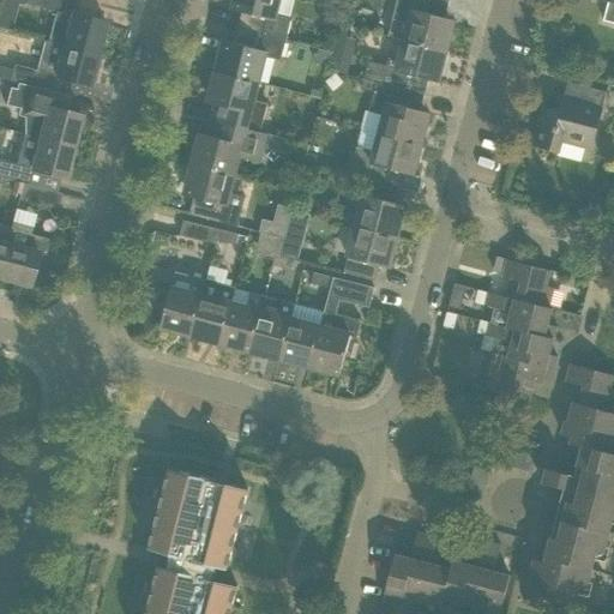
[(106,23),(82,17),(66,12),(68,0),(25,0),(25,4),(54,11),(47,41),(62,46),(96,54),(104,24),(106,23)]
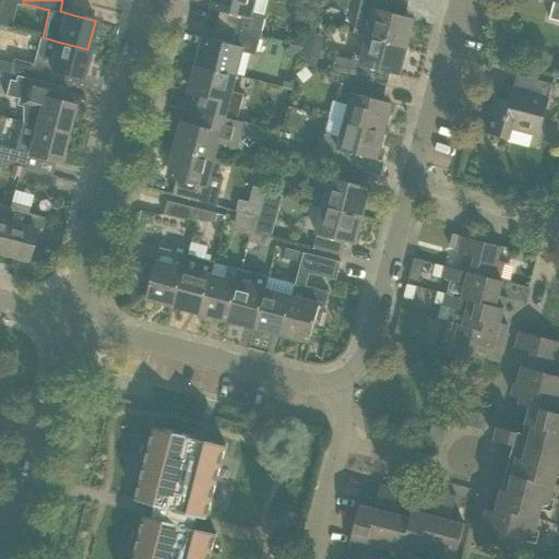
[(221,8),(216,25),(260,37),(265,18),(249,14),(252,0),(214,0),(213,6),(221,8)]
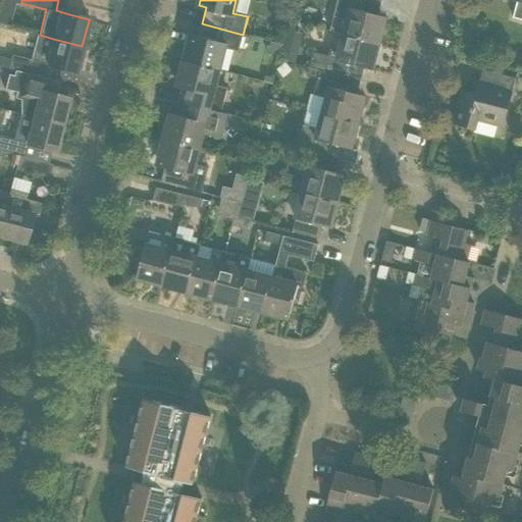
[(371,0),(338,0),(334,16),(347,19),(343,36),(378,44),(384,20),(377,18),(381,2),(371,0)]
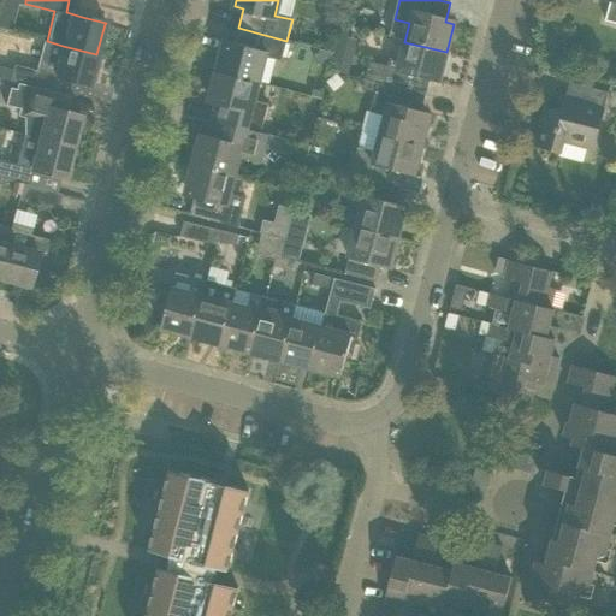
[(605,21),(615,23),(615,0),(604,0),(610,1),(605,21)]
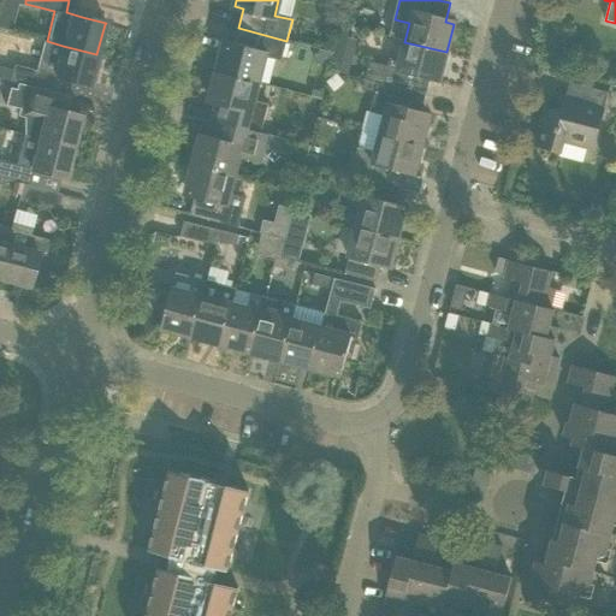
[(217,73),(258,83),(265,55),(282,60),(286,41),(238,28),(234,47),(224,45),(217,73)]
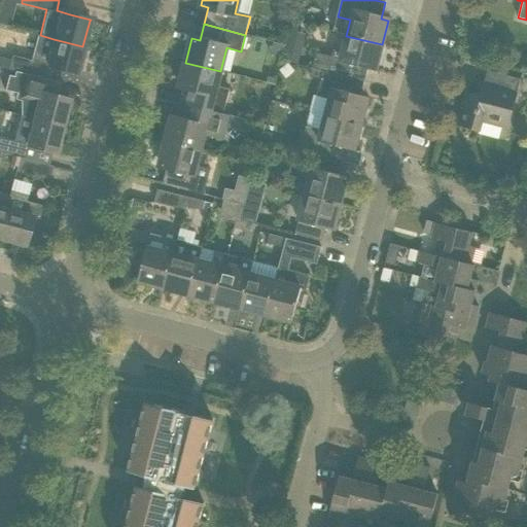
[(0,66),(46,79),(50,66),(76,73),(76,72),(82,46),(54,39),(40,35),(38,35),(31,61),(11,56),(10,60),(0,57),(0,66)]
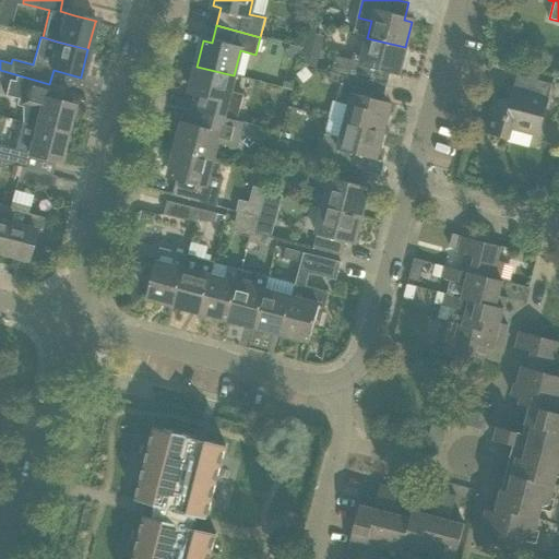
[(399,71),(405,47),(367,38),(364,54),(355,51),(352,60),(335,56),(331,73),(343,75),(387,86),(391,69),(399,71)]
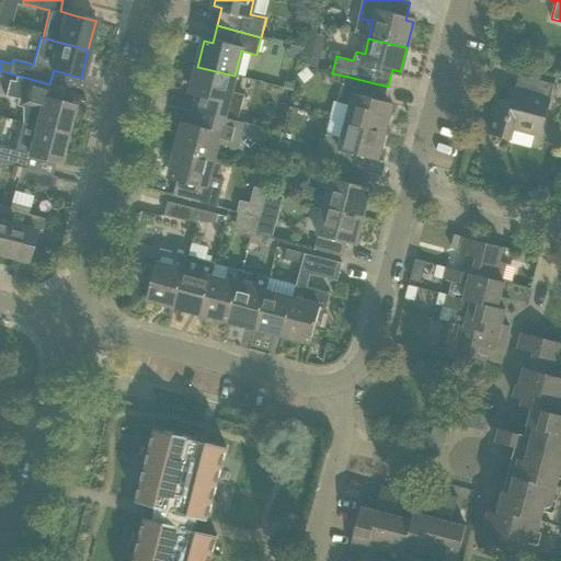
[(304,49),(299,65),(316,69),(320,53),(304,49)]
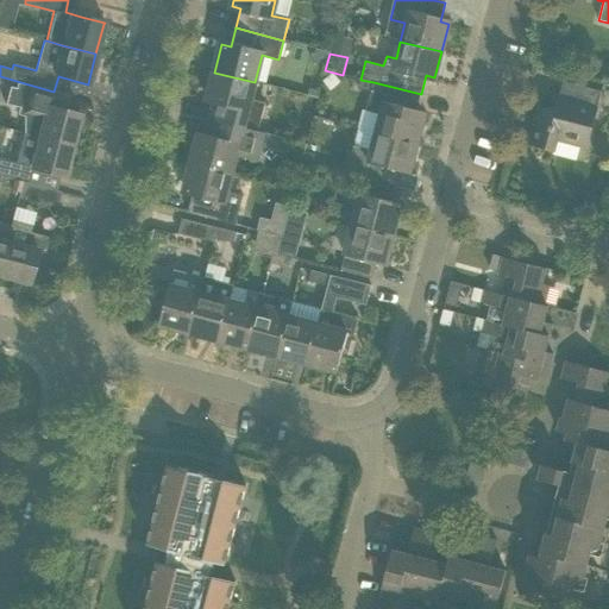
[(212,120),(258,132),(265,104),(250,99),(255,82),(214,73),(208,98),(217,100),(212,120)]
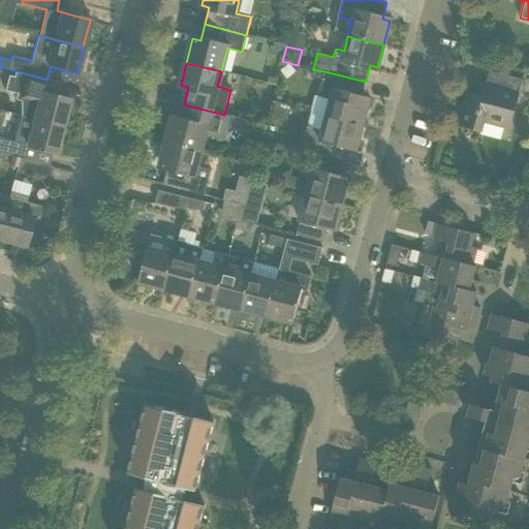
[(21,115),(63,126),(70,99),(56,95),(59,83),(47,80),(0,66),(0,67),(16,71),(13,76),(8,75),(4,90),(17,93),(16,99),(21,101),(21,115)]
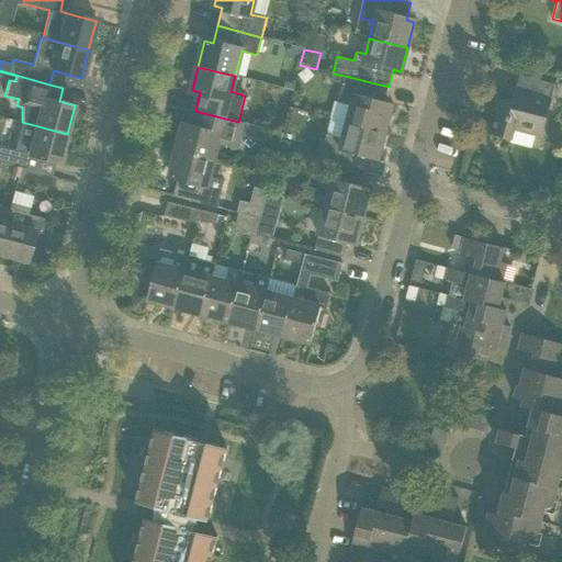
[(554,83),(519,75),(512,102),(497,99),(487,133),(512,139),(514,128),(541,135),(554,83)]
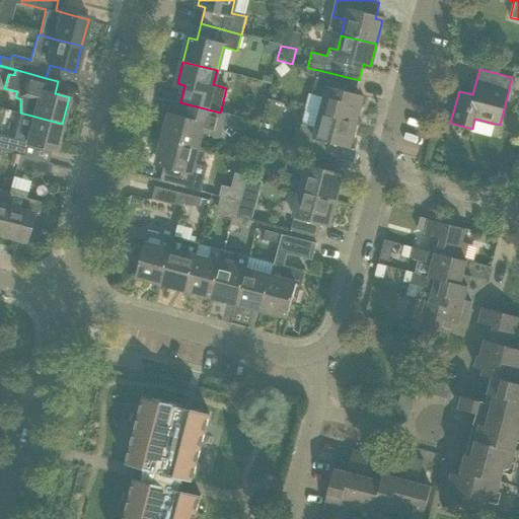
[(316,78),(312,94),(324,97),(320,114),(356,122),(362,98),(354,96),(359,80),(318,70),(316,78)]
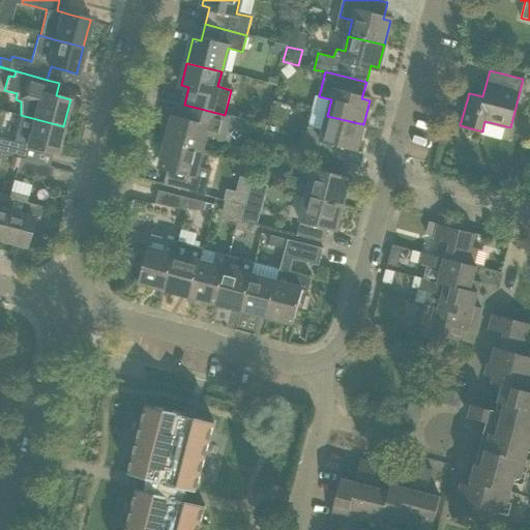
[(167,142),(201,151),(205,136),(226,141),(232,117),(225,115),(184,105),(180,121),(172,119),(167,142)]
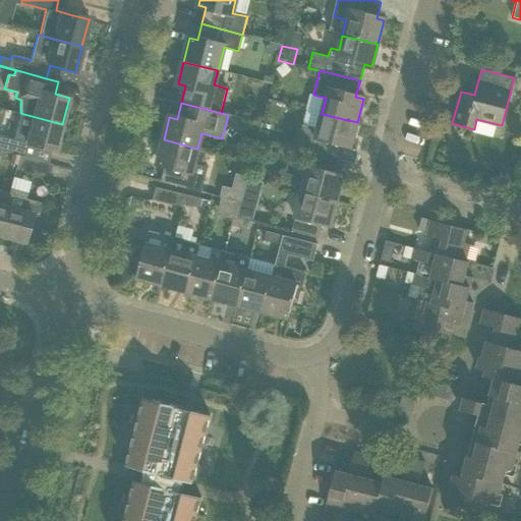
[(0,135),(0,150),(19,155),(48,163),(51,151),(55,152),(62,124),(20,113),(20,114),(14,139),(0,135)]
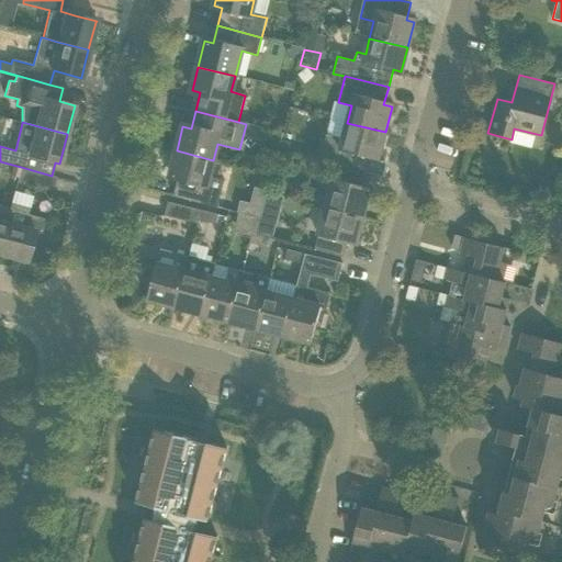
[(336,165),(366,172),(371,154),(379,156),(385,132),(347,123),(343,138),(327,135),(321,160),(336,165)]
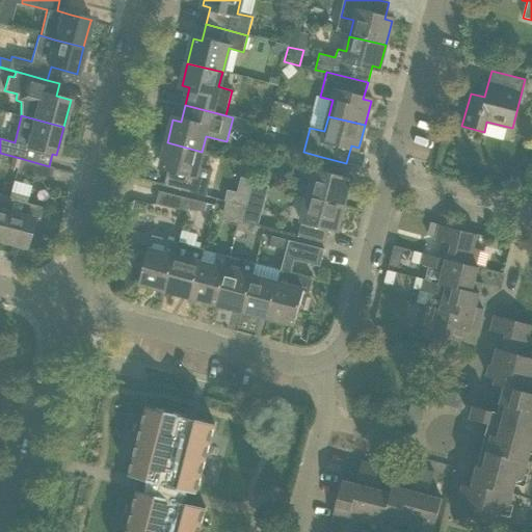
[(265,133),(263,141),(272,143),(274,135),(265,133)]
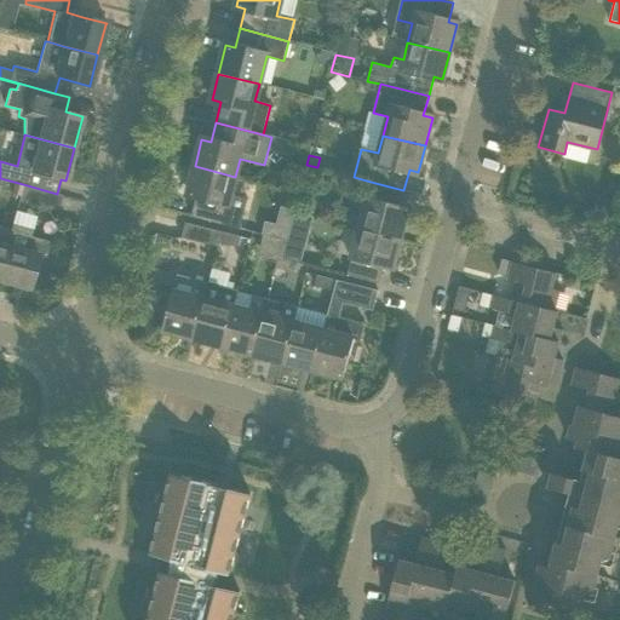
[(196,196),(191,217),(240,229),(248,199),(230,195),(235,177),(195,166),(188,194),(196,196)]
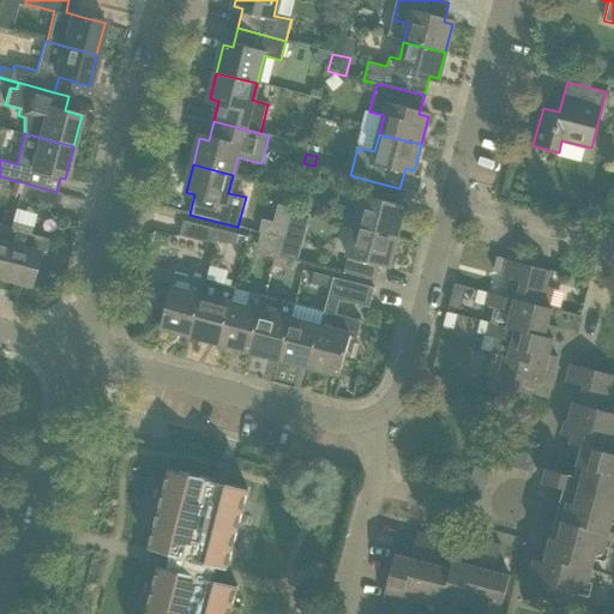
[(278,178),(276,186),(296,191),(299,182),(278,178)]
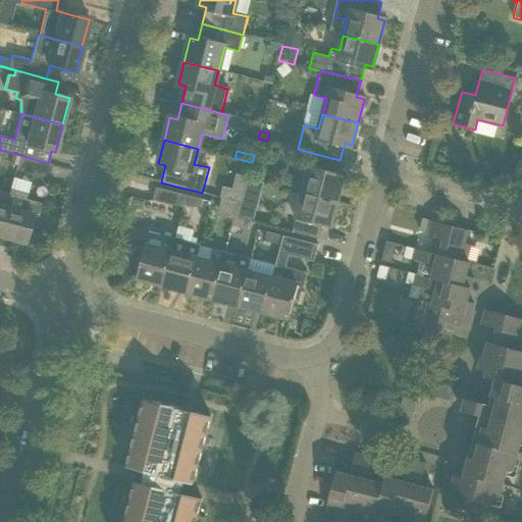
[(340,160),(312,153),(301,194),(336,202),(343,178),(335,176),(340,160)]
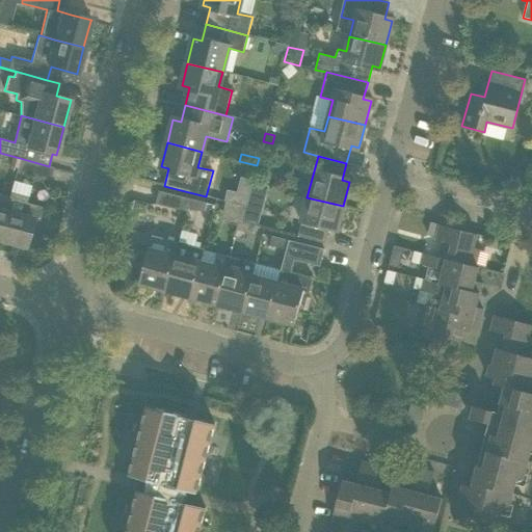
[(53,167),(49,166),(20,158),(16,173),(49,182),(53,167)]
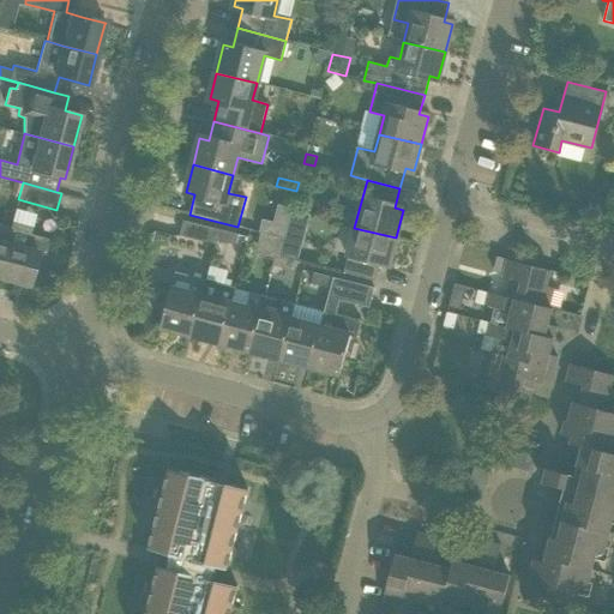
[(593,197),(589,212),(605,217),(609,200),(593,197)]
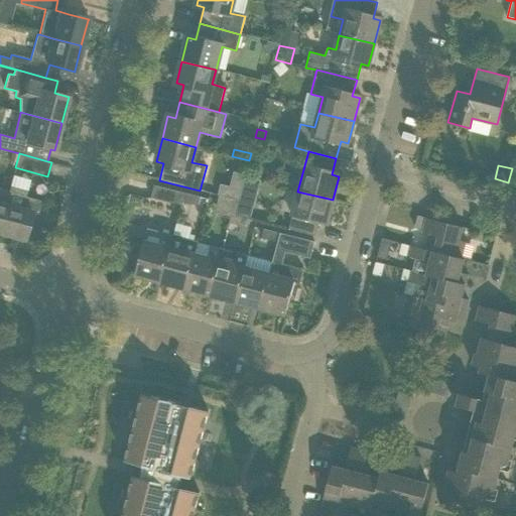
[(221,185),(219,195),(239,200),(243,187),(231,184),(230,187),(221,185)]
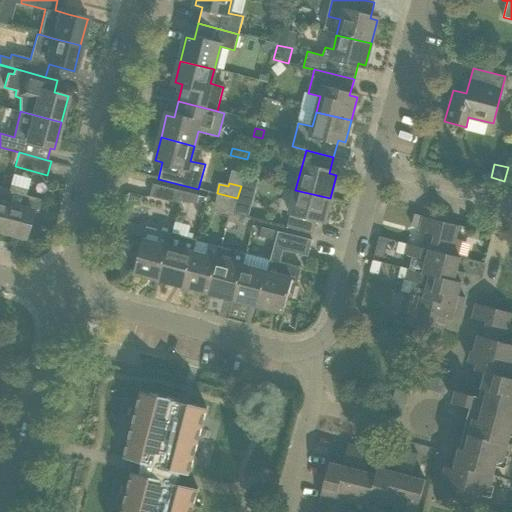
[(180,200),(182,191),(154,184),(150,197),(179,204),(180,200)]
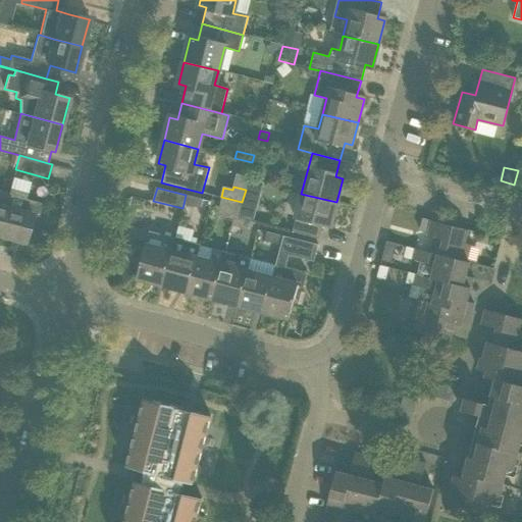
[(8,193),(0,222),(0,237),(23,244),(31,215),(38,217),(42,203),(25,199),(27,194),(10,190),(9,193),(8,193)]
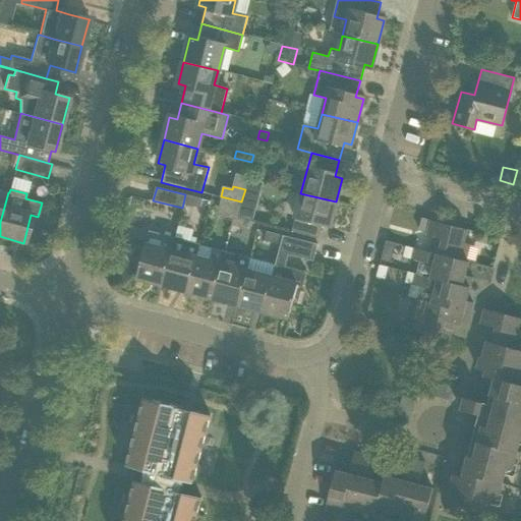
[(291,231),(319,238),(323,222),(331,224),(336,201),(300,193),(291,231)]
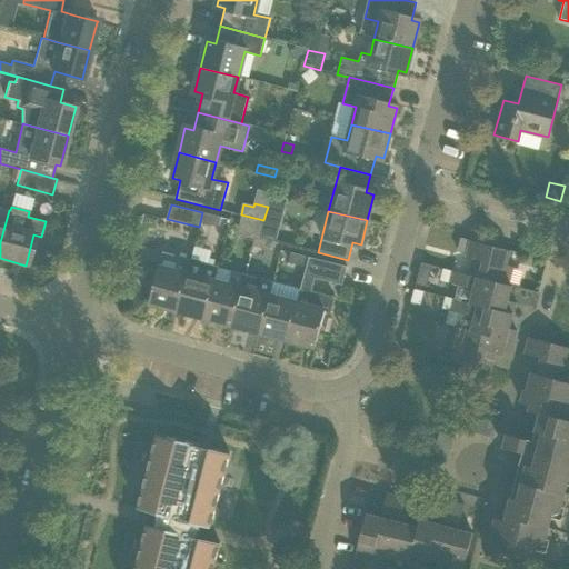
[(221,218),(202,212),(200,222),(219,227),(221,218)]
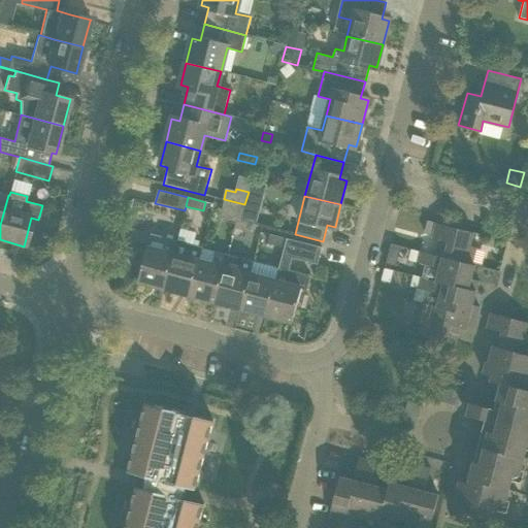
[(224,199),(221,211),(241,217),(244,204),(224,199)]
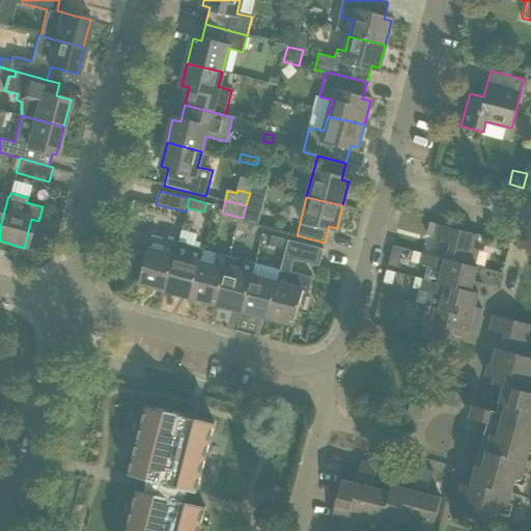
[(252,207),(246,205),(243,218),(242,222),(255,225),(257,226),(261,210),(252,207)]
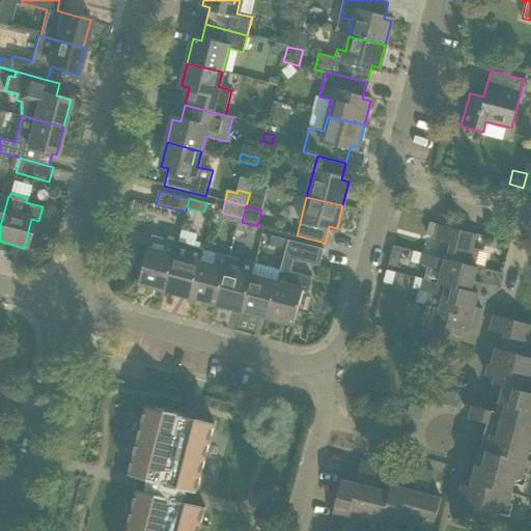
[(255,225),(242,222),(238,221),(236,223),(235,229),(250,233),(251,228),(254,229),(255,225)]
